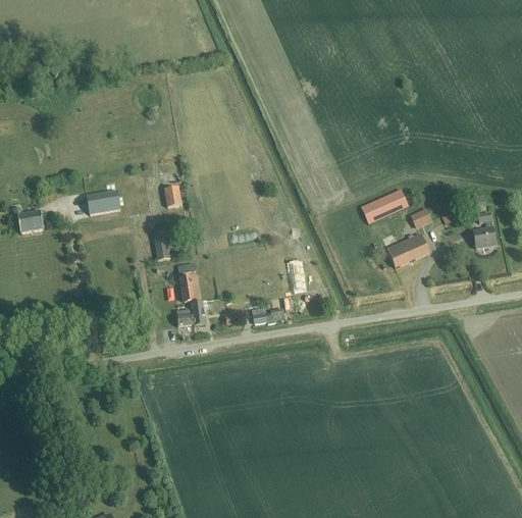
[(164,188),(167,206),(181,204),(178,186),(164,188)]
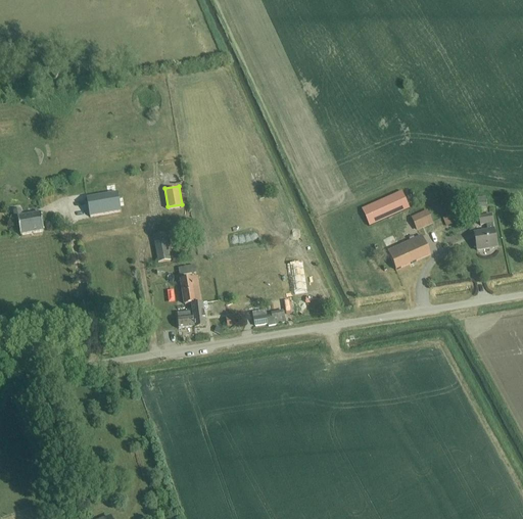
[(362,206),(369,223),(410,205),(402,189),(362,206)]
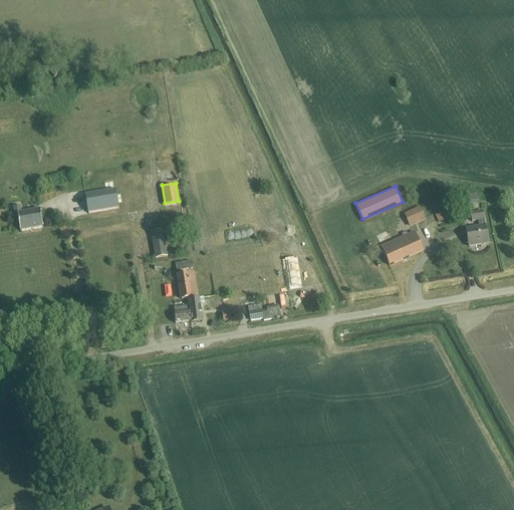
[(115,187),(85,192),(88,211),(118,206),(115,187)]
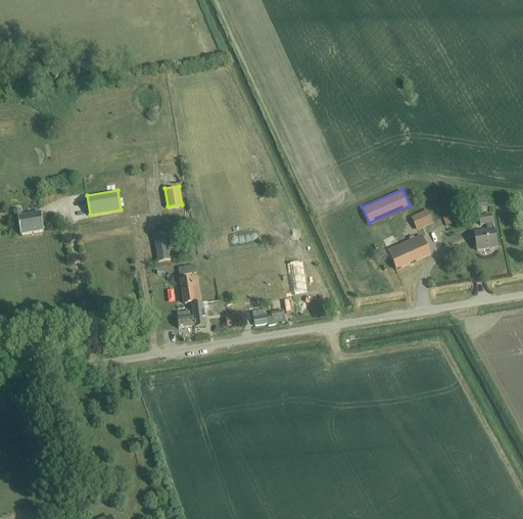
[(18,222),(20,232),(44,228),(41,210),(20,214),(18,203),(13,204),(16,222),(18,222)]
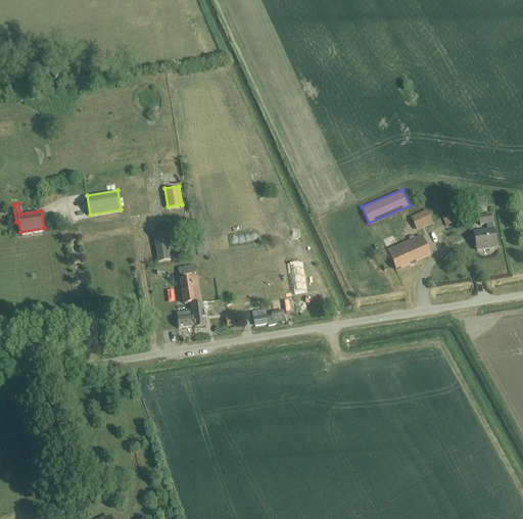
[(447,221),(455,217),(450,208),(443,213),(447,221)]
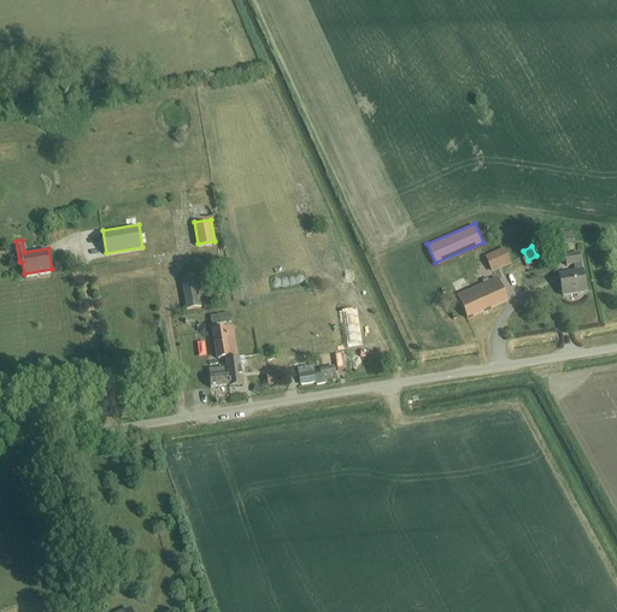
[(489,254),(494,266),(511,259),(505,247),(489,254)]
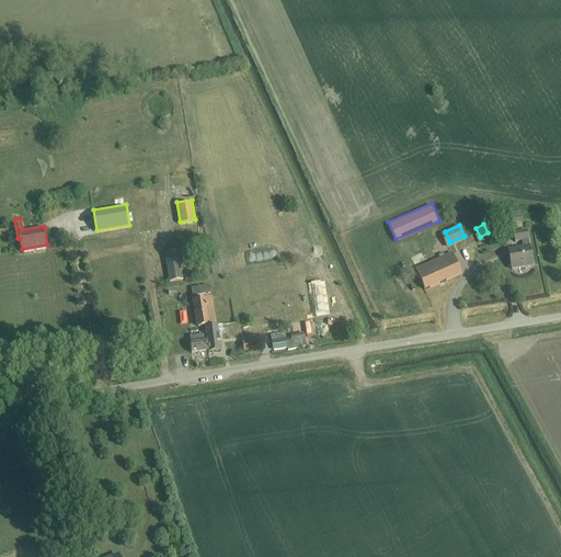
[(508,247),(512,266),(534,263),(530,242),(529,242),(527,227),(514,229),(516,239),(522,238),(523,243),(508,247)]
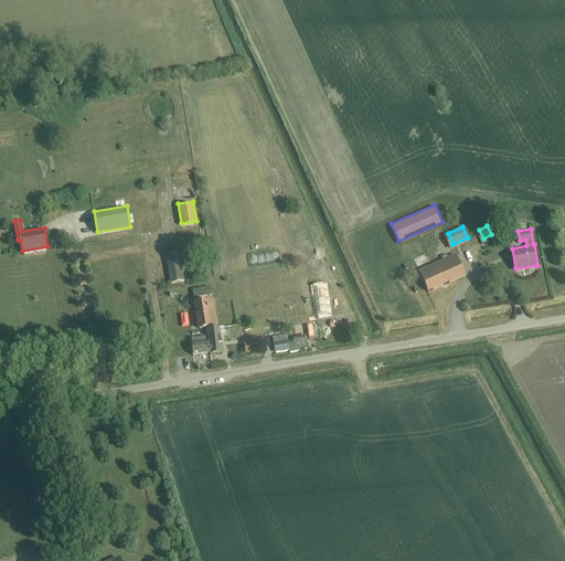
[(166,252),(171,282),(184,279),(180,249),(166,252)]
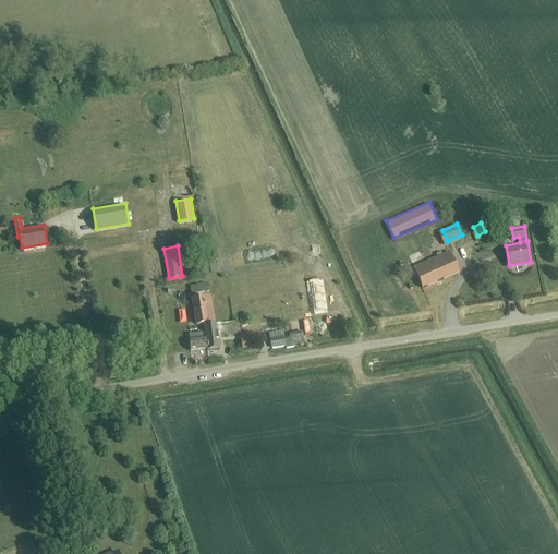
[(413,265),(422,285),(459,268),(450,249),(413,265)]
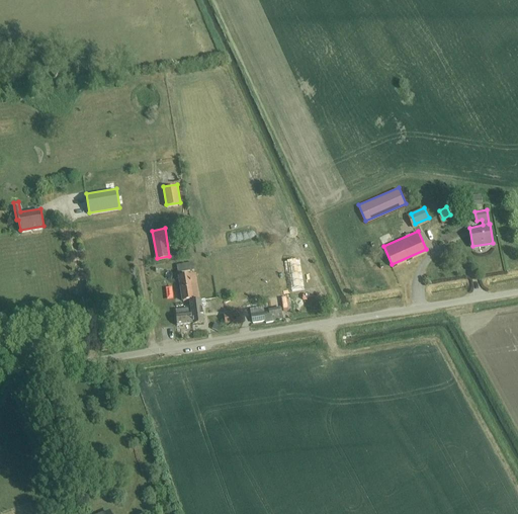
[(177,264),(178,270),(194,267),(193,261),(177,264)]
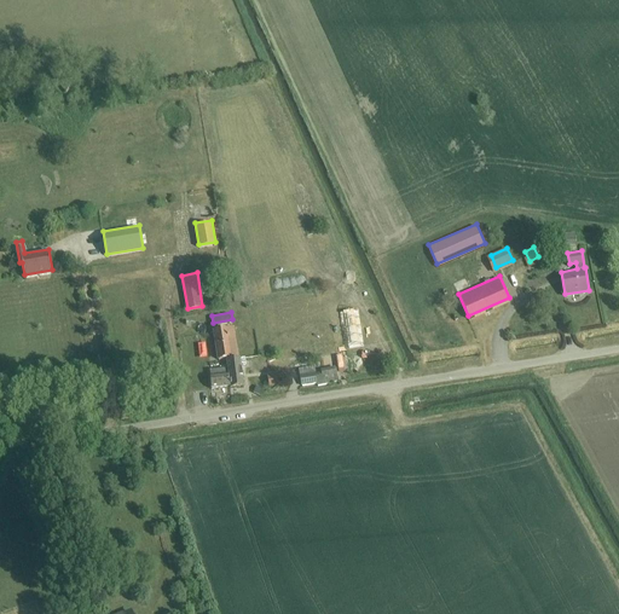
[(214,329),(219,357),(241,353),(239,343),(236,343),(233,325),(214,329)]
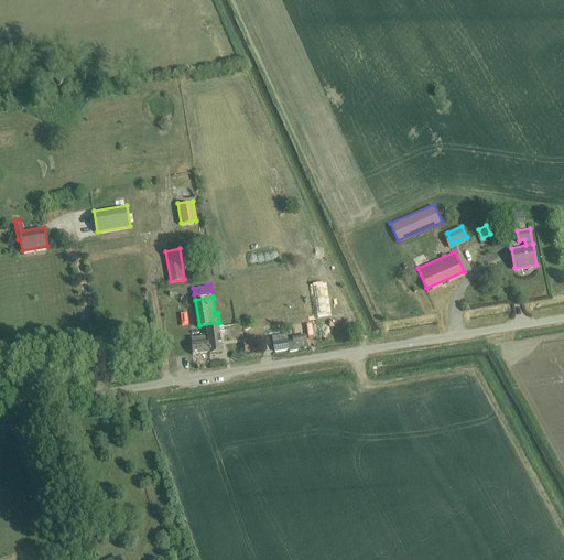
[(223,324),(206,325),(207,326),(207,333),(209,350),(209,352),(223,351),(219,330),(223,330),(223,324)]
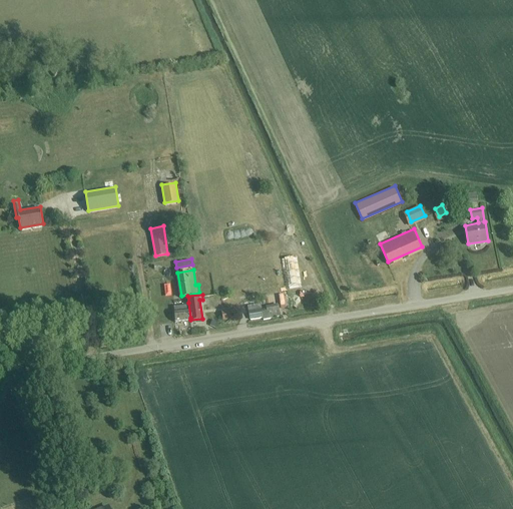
[(174,307),(173,307),(175,320),(190,318),(188,303),(188,297),(183,298),(183,303),(174,304),(174,307)]
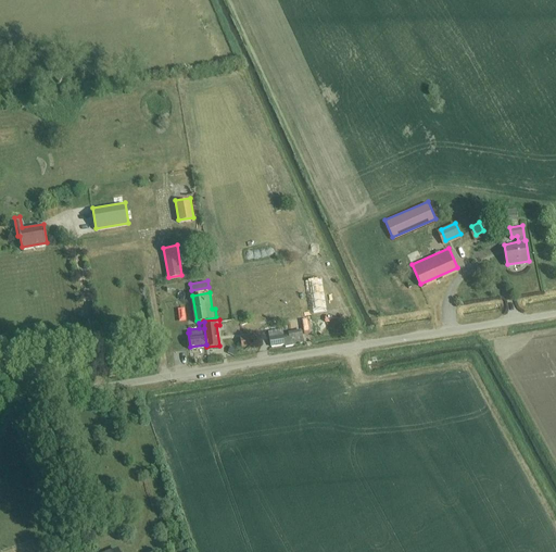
[(283,335),(283,333),(268,335),(270,343),(285,341),(286,345),(304,340),(302,329),(289,331),(289,333),(283,335)]
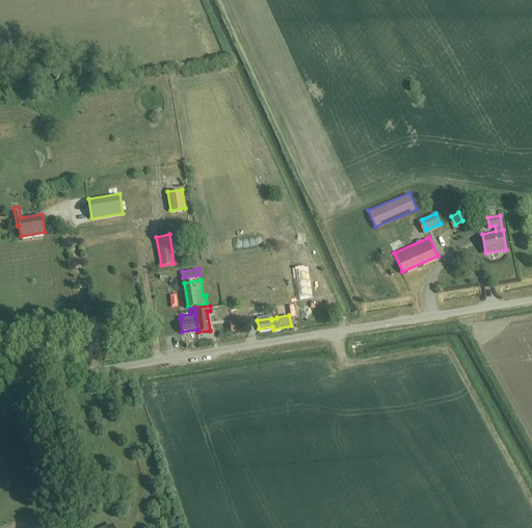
All buildings are outlined.
